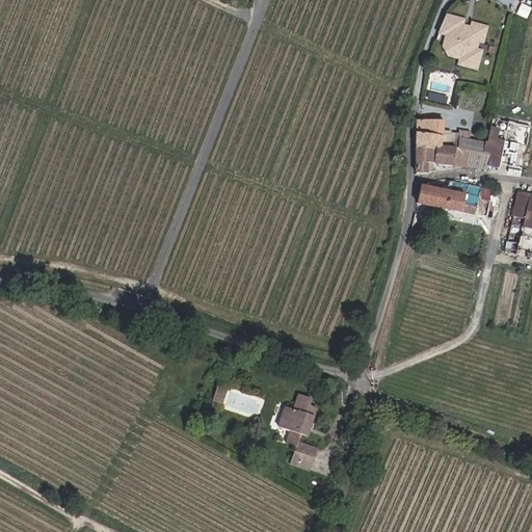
[(531,4),(531,3),(523,0),(514,0),(510,11),(526,19),(531,4)]
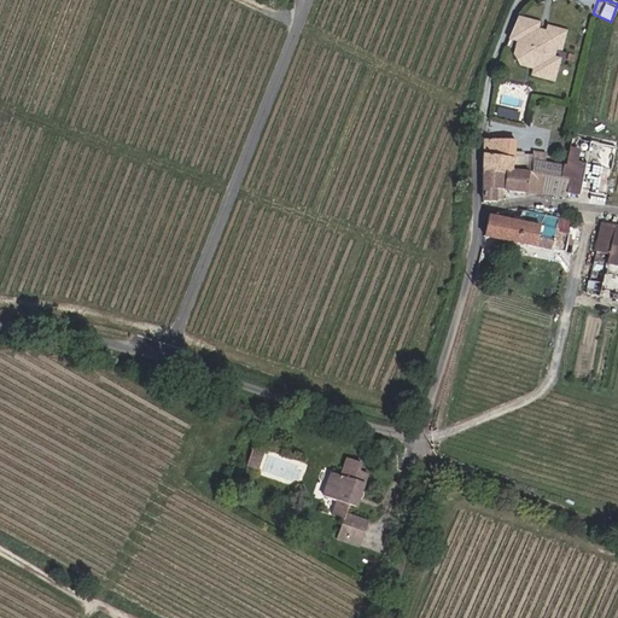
[(552,57),(554,46),(565,48),(569,31),(552,28),(549,38),(538,35),(541,24),(520,19),(513,39),(523,41),(526,42),(524,51),(531,62),(541,64),(540,69),(538,75),(559,80),(563,59),(552,57)]
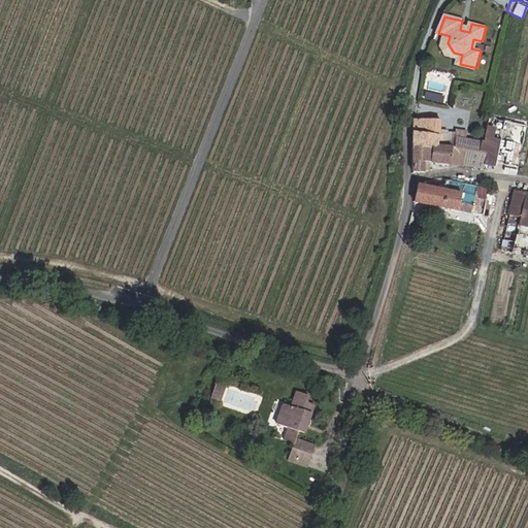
[(454,53),(448,43),(450,36),(447,35),(443,46),(449,56),(461,59),(462,55),(454,53)]
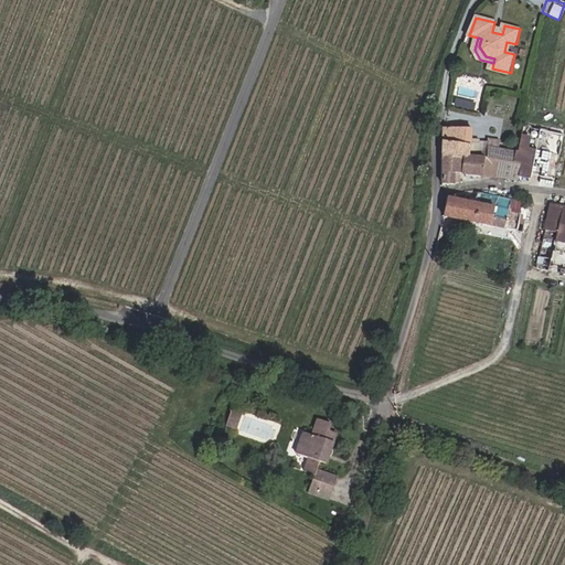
[(516,138),(520,124),(504,121),(502,137),(516,138)]
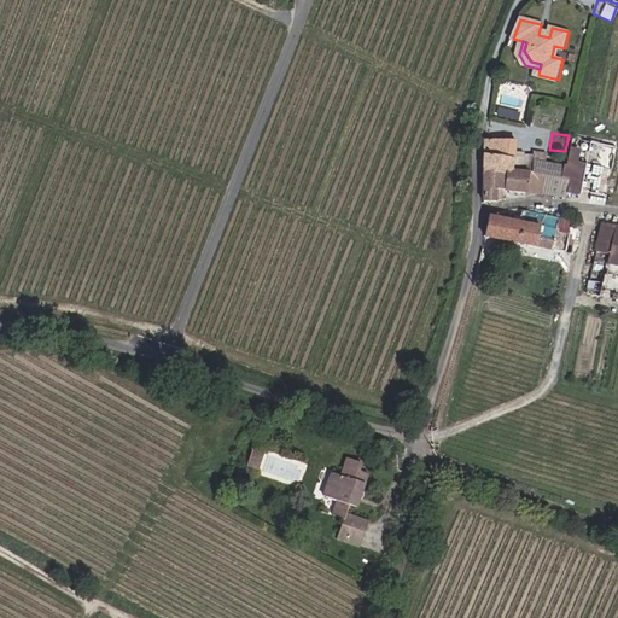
[(484,139),(483,170),(540,172),(541,158),(535,157),(534,151),(516,151),(516,140),(484,139)]
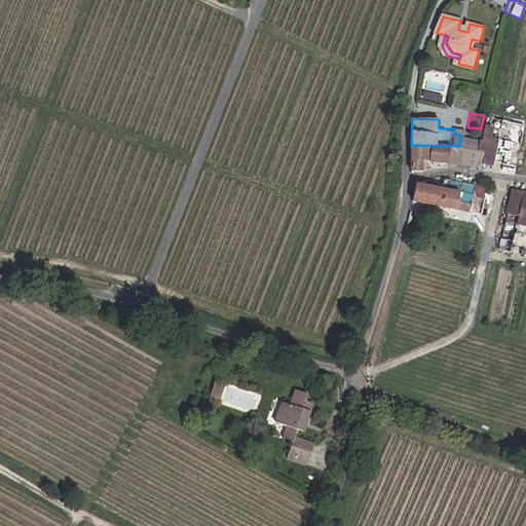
[(475,163),(480,138),(460,135),(459,146),(459,163),(475,163)]
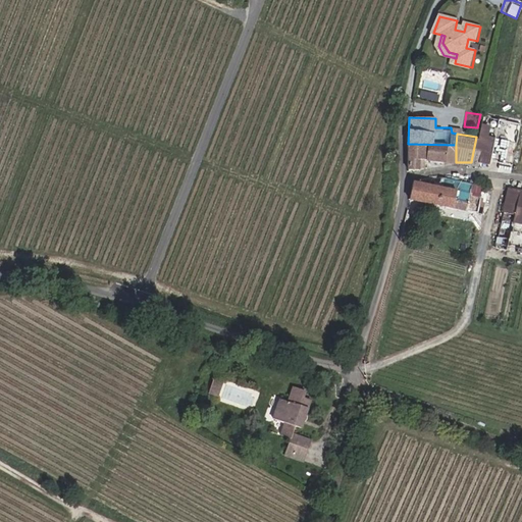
[(478,135),(476,137),(471,162),(480,163),(489,165),(494,138),(478,135)]
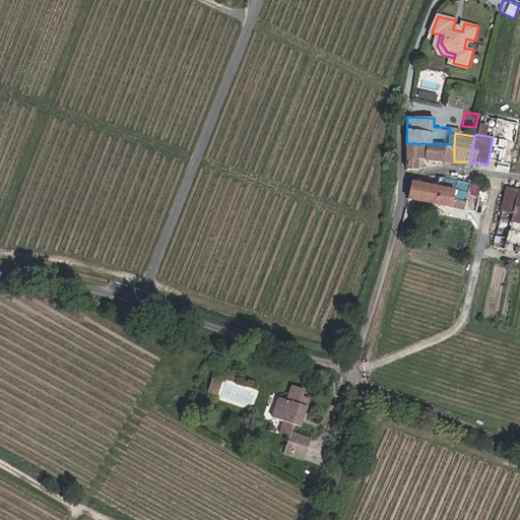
[(511,167),(515,140),(500,138),(496,165),(511,167)]
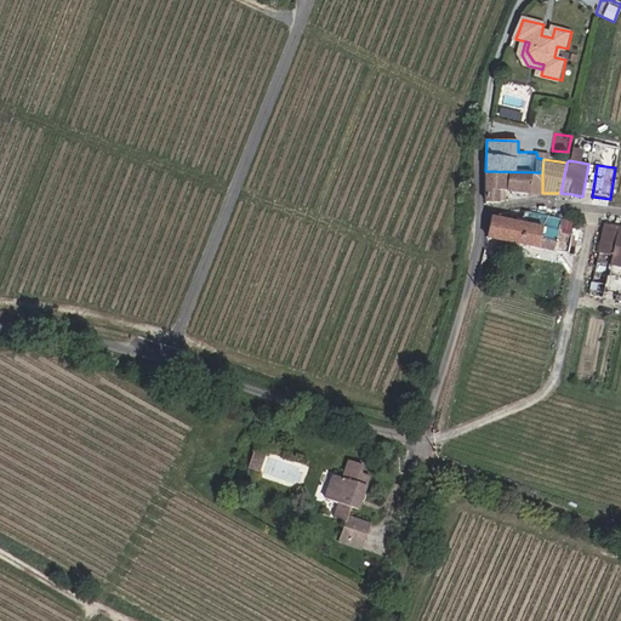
[(542,172),(485,171),(485,199),(500,200),(500,198),(500,192),(506,193),(542,193),(542,172)]
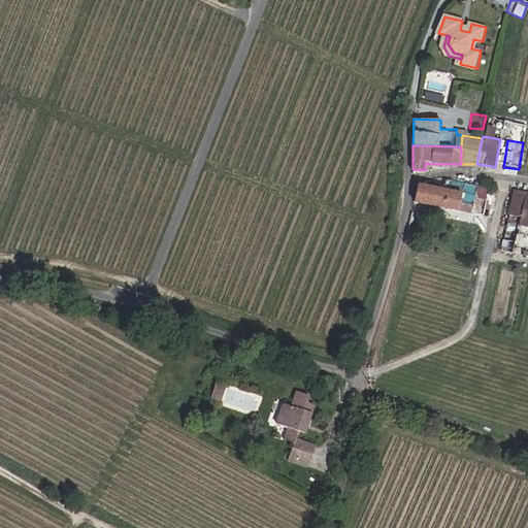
[(418,185),(415,199),(482,213),(485,199),(482,198),(483,193),(475,191),(476,186),(461,183),(443,178),(441,190),(418,185)]
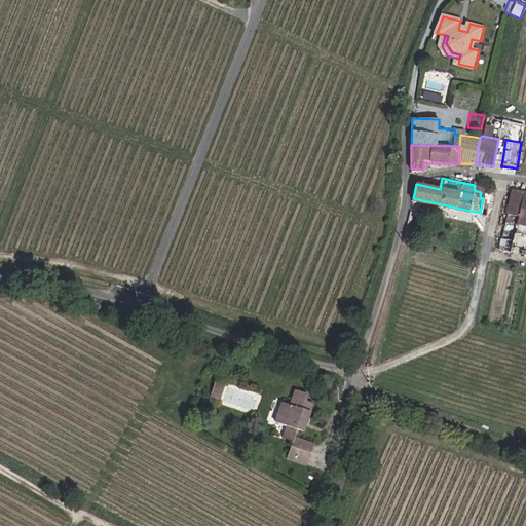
[(525,188),(513,185),(506,209),(518,212),(525,214),(525,188)]
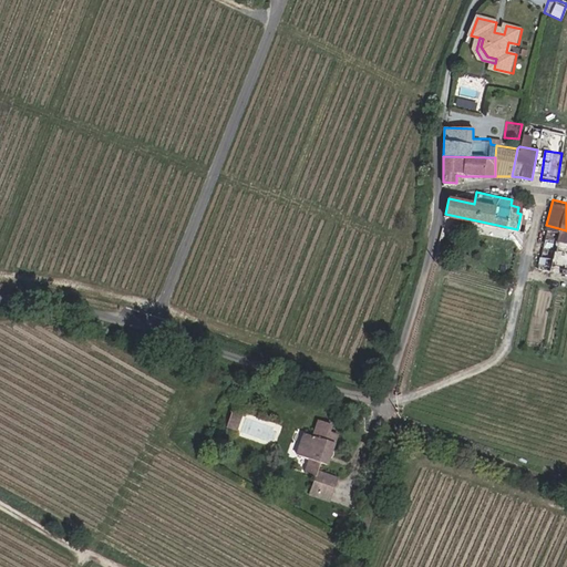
[(566,230),(558,228),(557,234),(556,239),(566,241),(566,230)]
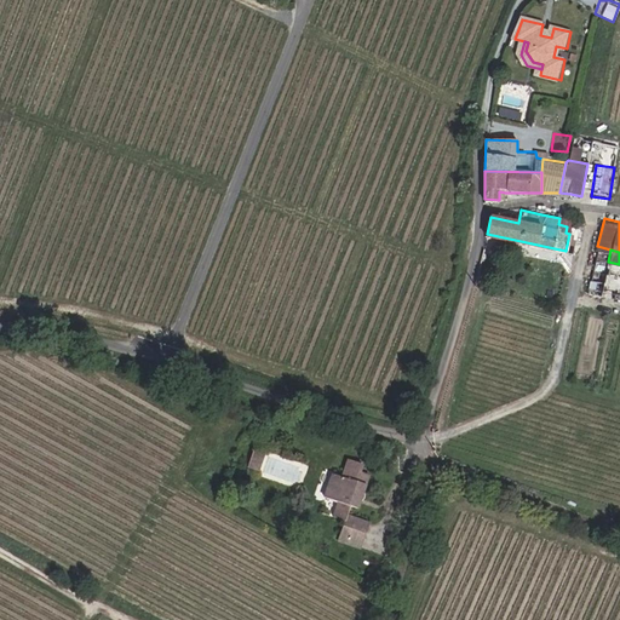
[(619,294),(619,264),(608,262),(601,290),(619,294)]
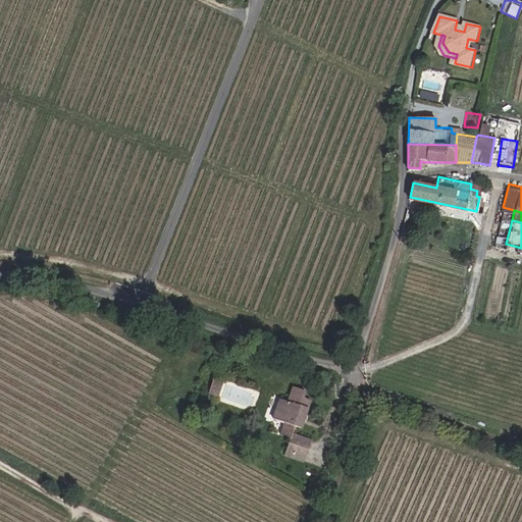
[(217,381),(208,378),(203,393),(213,396),(217,381)]
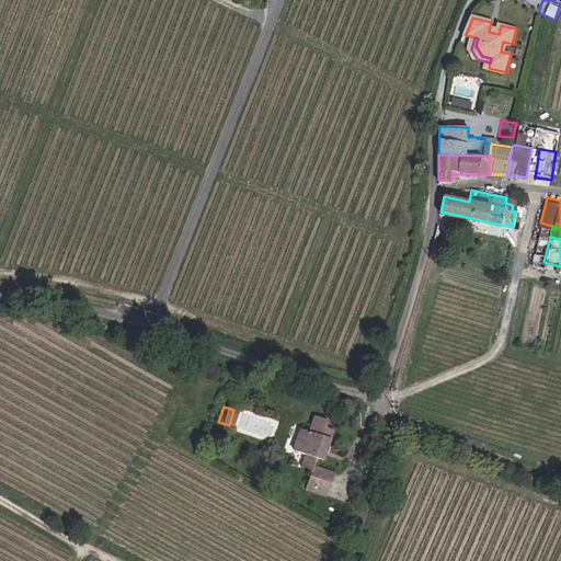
[(300,454),(296,467),(307,471),(302,487),(322,493),(329,472),(310,465),(312,458),(315,448),(321,450),(328,428),(320,425),(322,419),(310,415),(306,431),(295,427),(288,449),(290,450),(300,454)]
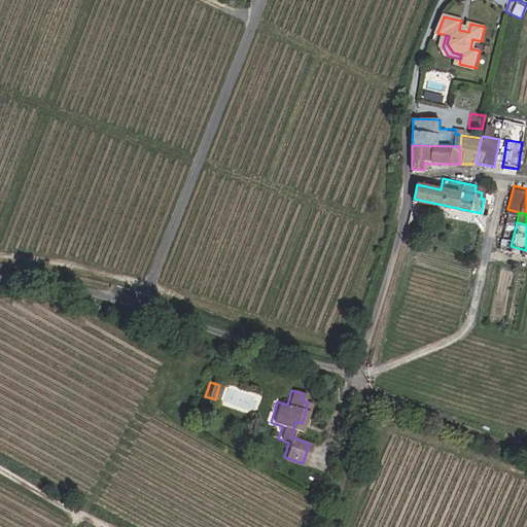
[(295,421),(293,430),(300,431),(302,423),(295,421)]
